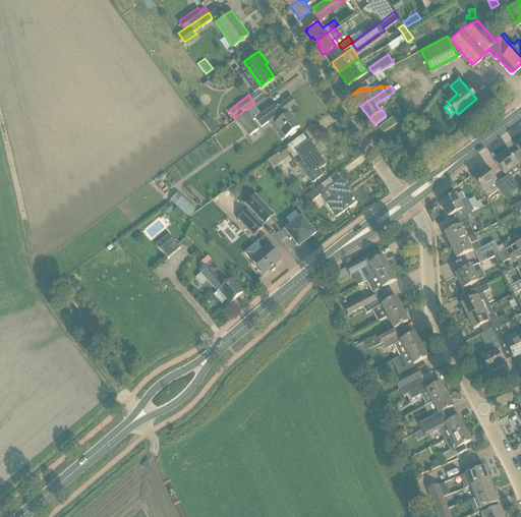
[(254,104),(245,110),(251,118),(254,116),(261,124),(273,115),(285,132),(296,124),(292,118),(286,110),(292,105),(296,102),(291,95),(283,101),(279,103),(276,105),(274,102),(261,112),(254,104)]
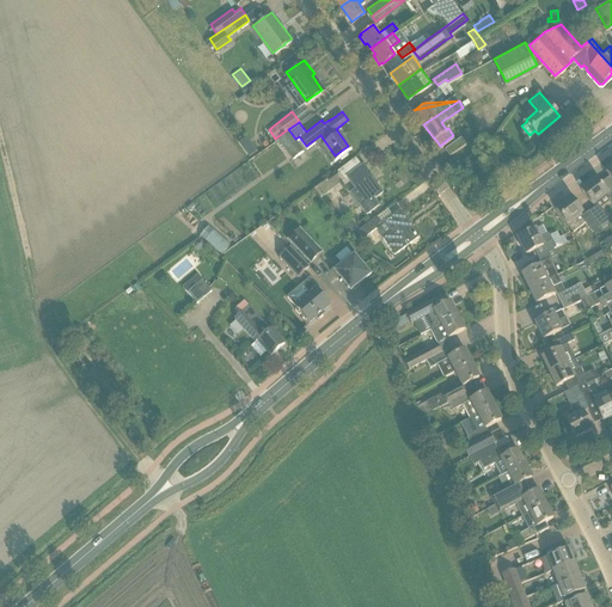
[(288,129),(279,136),(293,155),(303,147),(295,139),(288,129)]
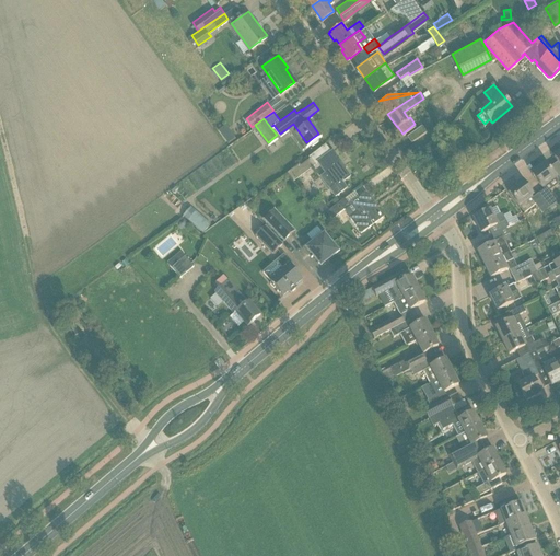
[(219,127),(228,140),(235,135),(225,122),(219,127)]
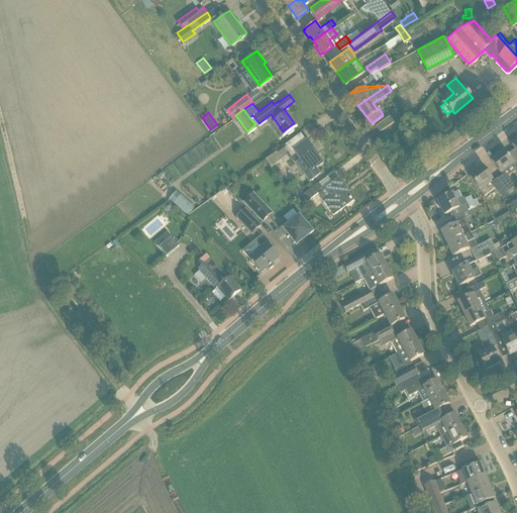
[(390,113),(376,123),(380,129),(394,119),(390,113)]
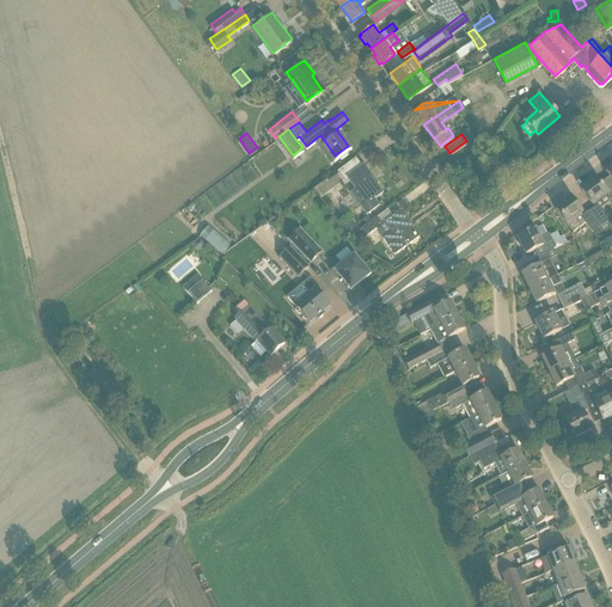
[(381,189),(371,175),(372,173),(363,161),(354,169),(349,172),(357,183),(355,185),(356,186),(350,190),(360,202),(366,212),(368,209),(378,202),(374,196),(375,196),(374,195),(381,189)]
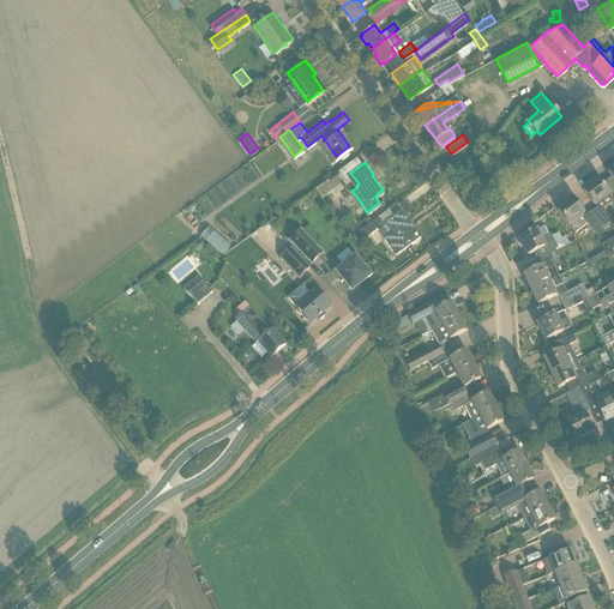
[(314,186),(321,194),(344,178),(341,170),(329,179),(327,176),(314,186)]
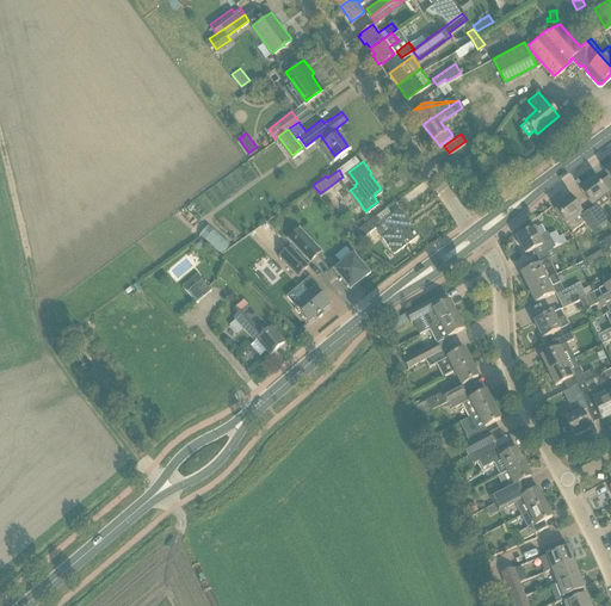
[(580,186),(587,196),(592,202),(606,191),(594,175),(580,186)]
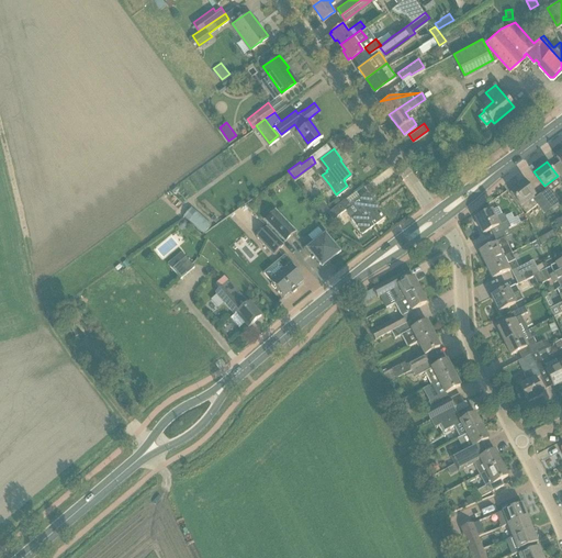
[(551,205),(540,191),(535,196),(534,193),(524,179),(510,189),(520,203),(521,203),(526,210),(537,201),(543,210),(551,205)]
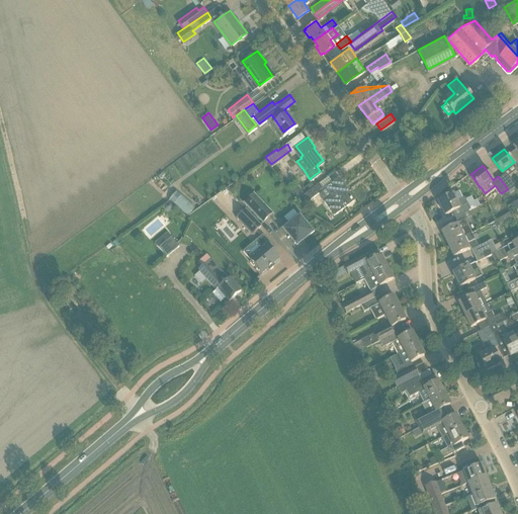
[(505,171),(498,176),(508,189),(514,184),(505,171)]
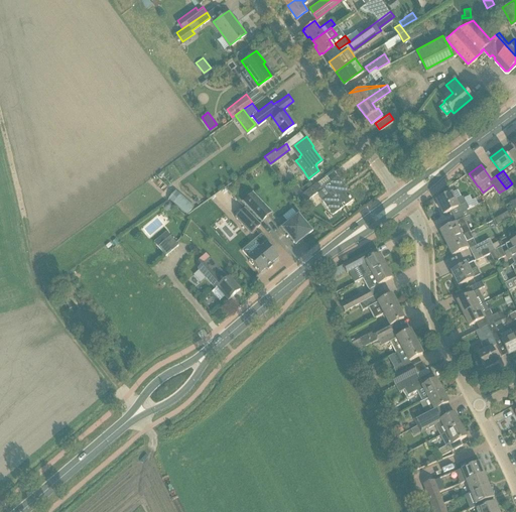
[(352,198),(343,184),(344,183),(337,174),(324,183),(330,193),(323,198),(333,212),(352,198)]
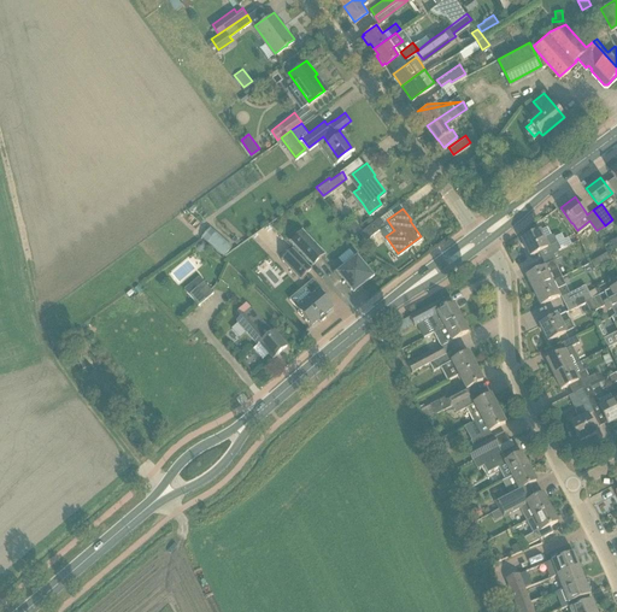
[(364,237),(385,223),(380,216),(359,230),(364,237)]
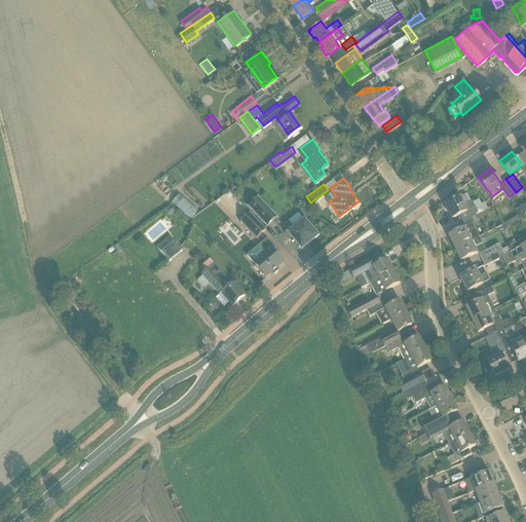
[(266,222),(275,214),(257,194),(249,203),(266,222)]
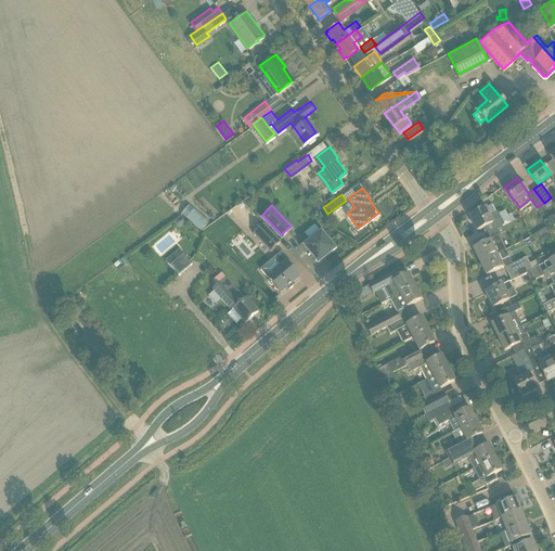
[(485,223),(488,230),(502,222),(510,219),(504,207),(499,210),(498,208),(489,213),(485,205),(469,213),(477,228),(485,223)]
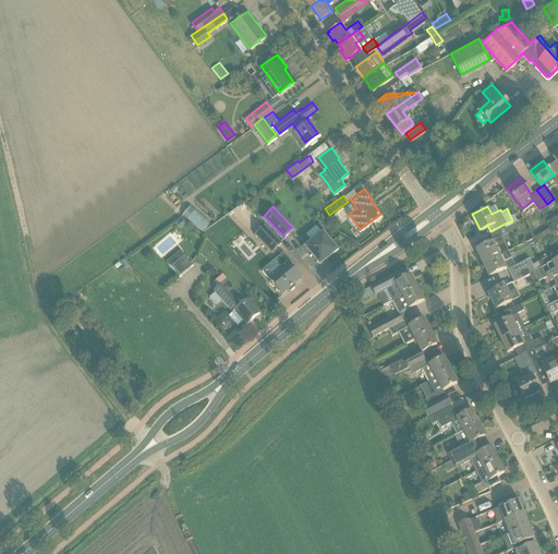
[(206,217),(196,208),(189,218),(198,226),(206,217)]
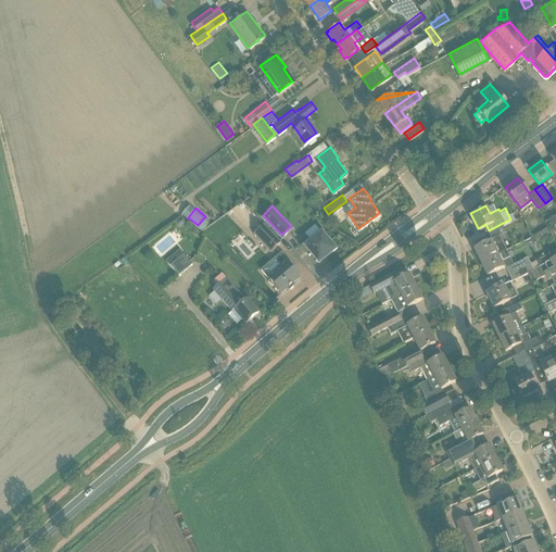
[(270,249),(280,239),(263,221),(253,231),(270,249)]
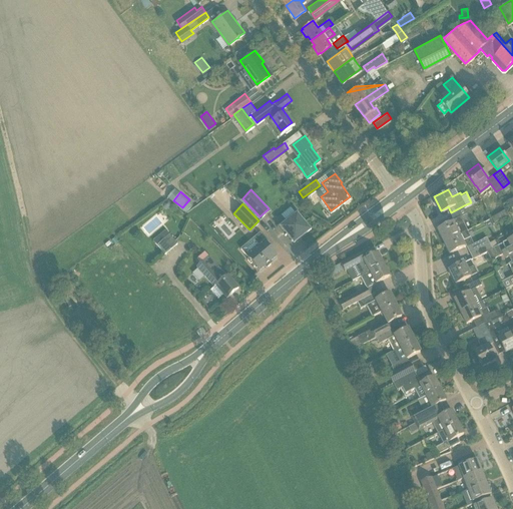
[(438,227),(444,239),(465,228),(467,227),(460,214),(466,211),(464,205),(451,212),(453,217),(451,218),(452,220),(438,227)]
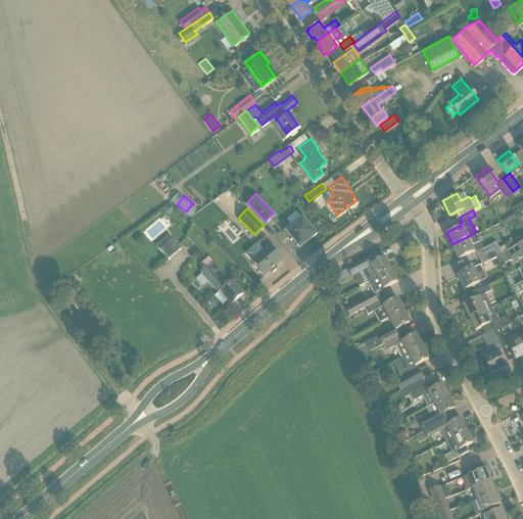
[(299,245),(317,231),(310,221),(307,223),(300,215),(282,229),(289,238),(292,236),(299,245)]
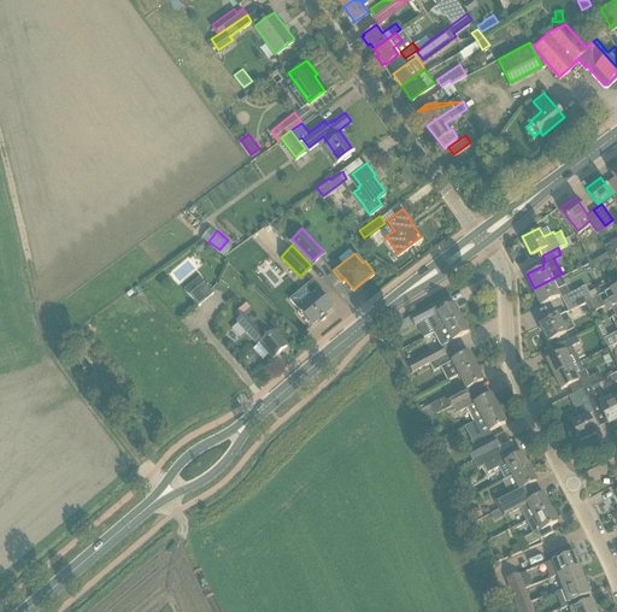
[(183,284),(198,301),(212,289),(199,272),(183,284)]
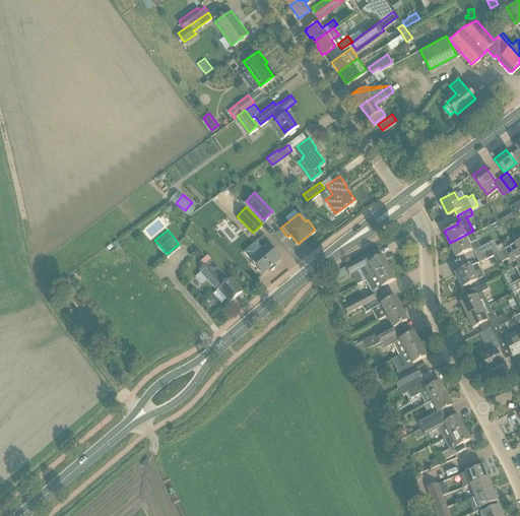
[(472,246),(475,254),(496,244),(493,238),(479,245),(476,238),(474,239),(471,232),(450,243),(456,254),(472,246)]
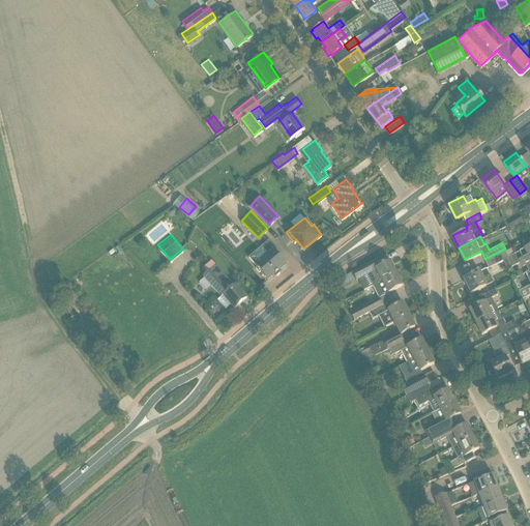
[(282,253),(268,237),(262,242),(269,251),(255,262),(257,264),(256,265),(259,269),(260,268),(267,276),(272,272),(274,274),(282,268),(280,266),(285,262),(278,255),(282,253)]
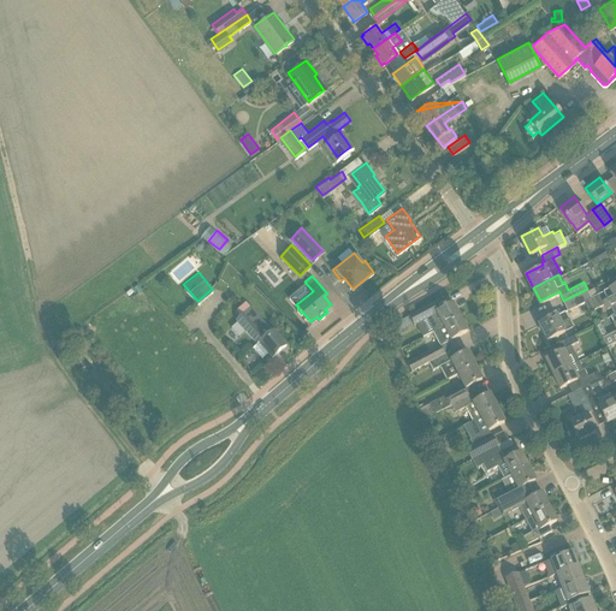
[(615,280),(609,285),(609,286),(612,294),(603,298),(606,306),(611,304),(615,312),(615,310),(615,280)]
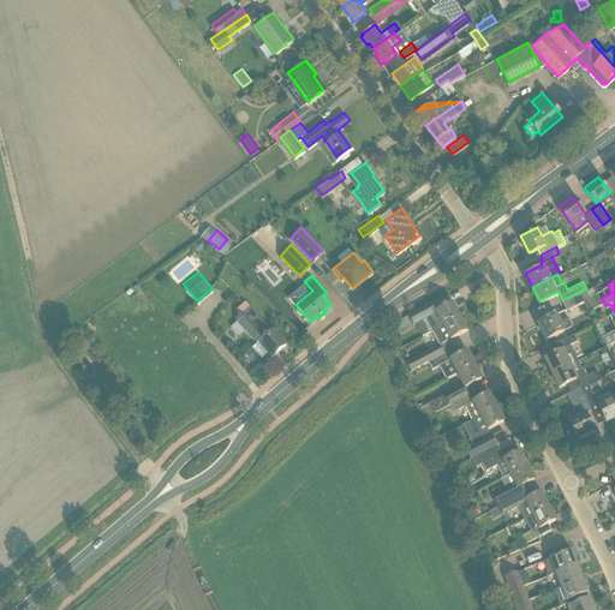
[(586,288),(562,300),(567,308),(580,300),(583,299),(583,298),(590,294),(586,288)]
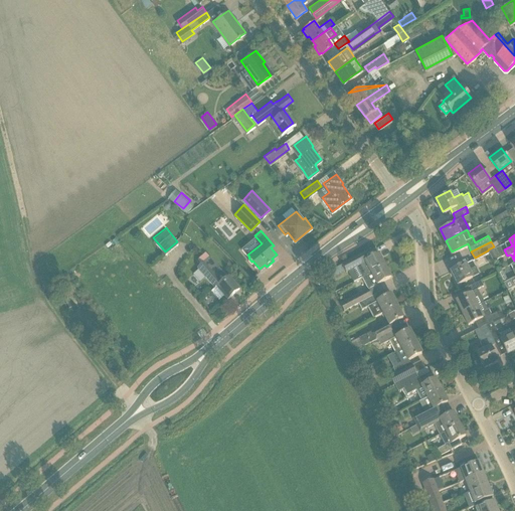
[(488,249),(488,250),(493,259),(504,253),(499,243),(494,246),(488,249)]
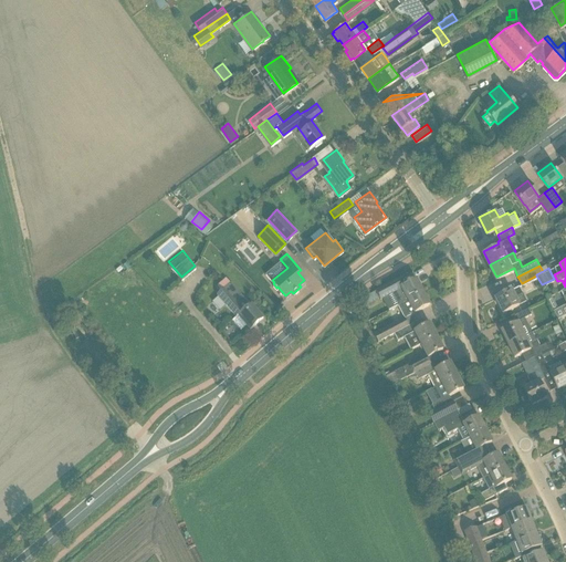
[(376,288),(379,295),(390,290),(397,302),(398,302),(407,297),(422,289),(416,277),(401,284),(397,277),(376,288)]
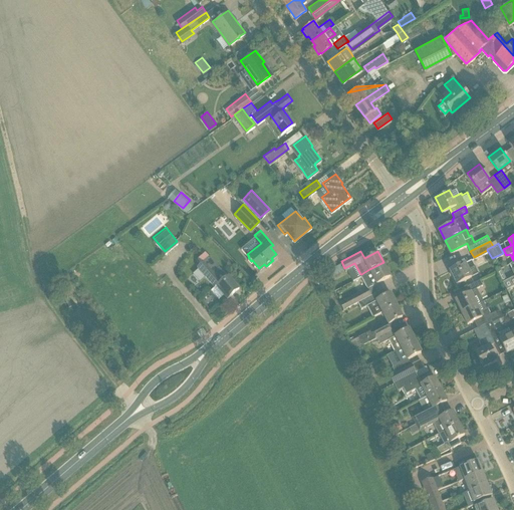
[(211,288),(219,296),(224,292),(227,296),(239,286),(228,273),(226,274),(209,254),(197,264),(214,285),(211,288)]
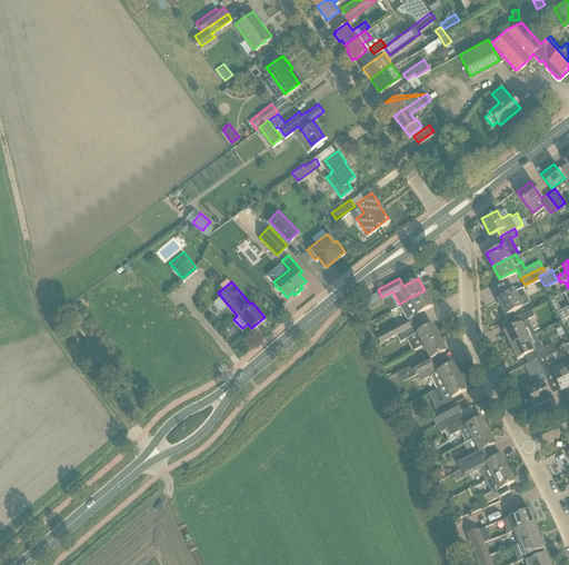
[(498,297),(506,311),(521,304),(517,296),(525,291),(521,285),(498,297)]
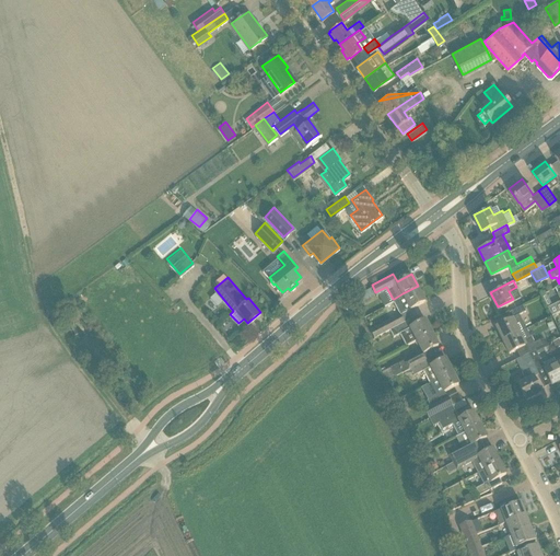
[(403,293),(394,299),(400,312),(424,299),(418,286),(403,293)]
